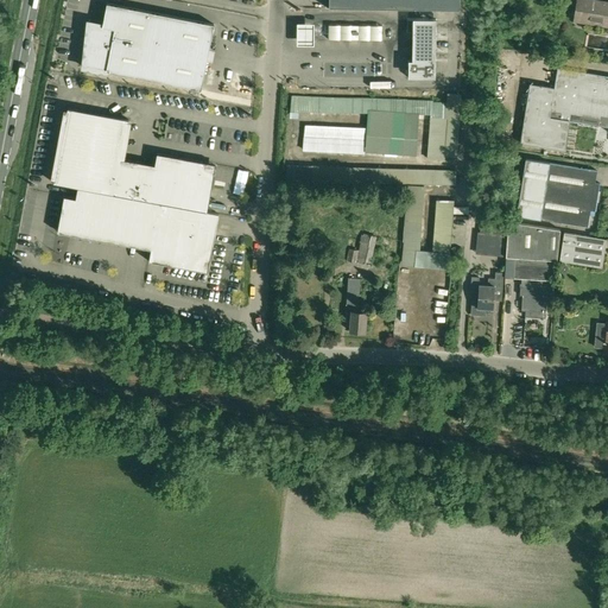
[(607,2),(591,0),(576,0),(572,21),(607,26),(607,2)]
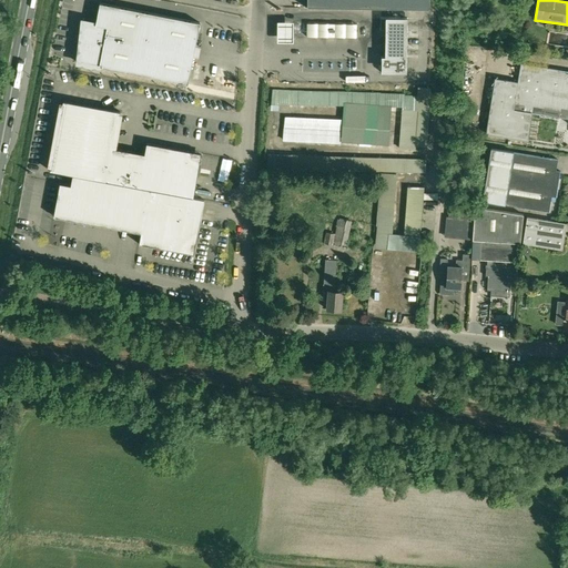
[(85,24),(85,22),(82,21),(78,63),(93,67),(93,66),(100,67),(100,64),(102,66),(102,67),(188,84),(200,23),(100,3),(95,23),(93,23),(93,26),(85,24)]
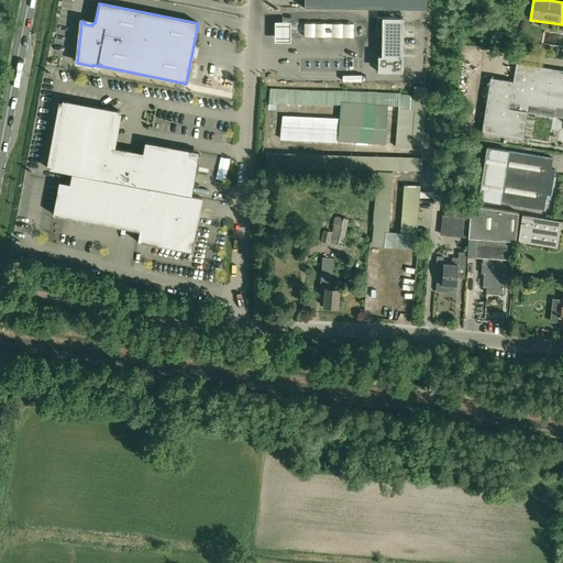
[(290,18),(274,18),(274,37),(290,37),(290,18)]
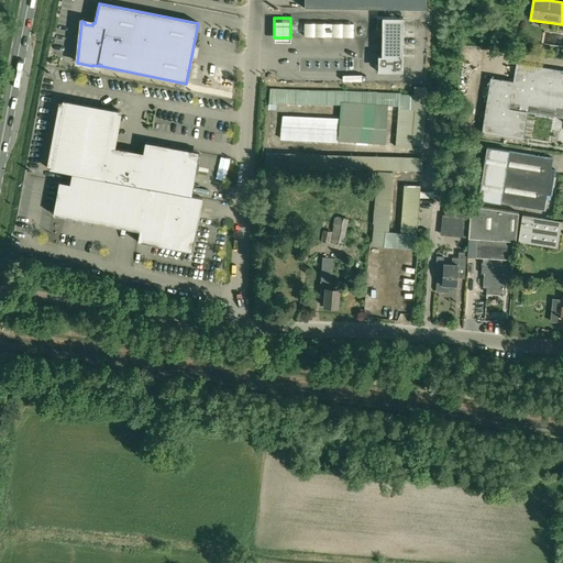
[(377,18),(376,29),(382,29),(382,56),(378,56),(378,72),(403,72),(404,18),(383,18),(377,18)]
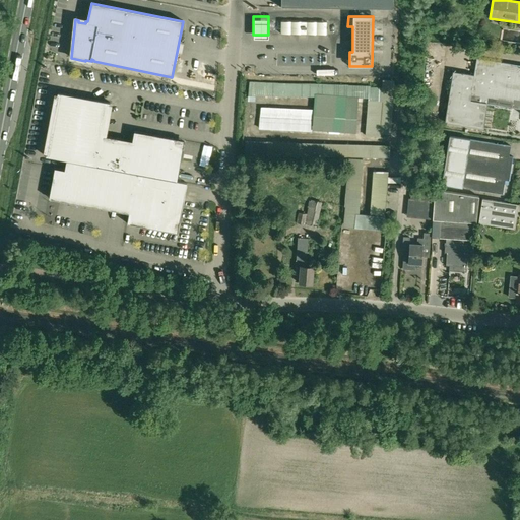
[(452,71),(444,122),(482,128),(486,104),(519,108),(519,109),(519,113),(519,64),(476,58),(473,74),(452,71)]
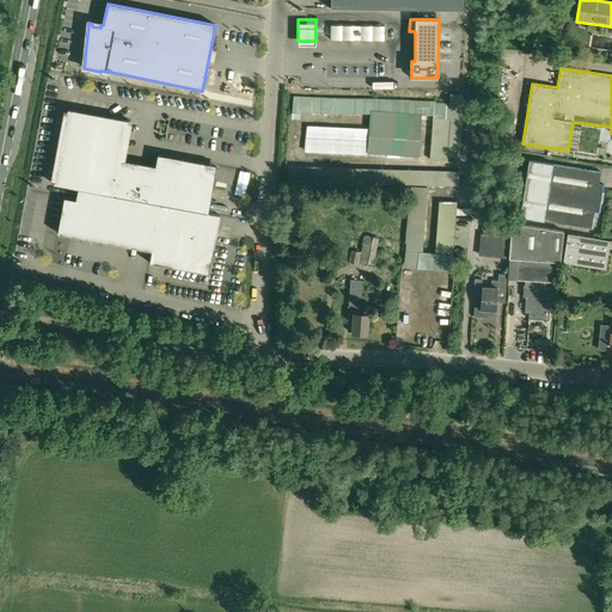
[(54,184),(79,189),(148,202),(155,166),(121,159),(128,122),(129,123),(129,121),(68,109),(67,111),(68,111),(55,182),(54,182),(54,184)]
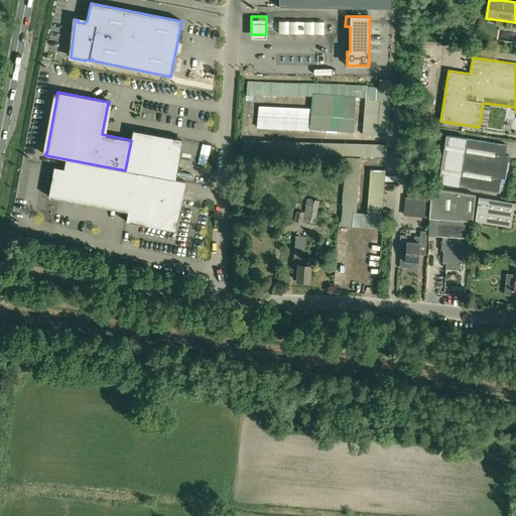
[(133,130),(131,140),(125,170),(135,172),(175,179),(181,149),(179,149),(180,141),(172,139),(173,138),(133,130)]
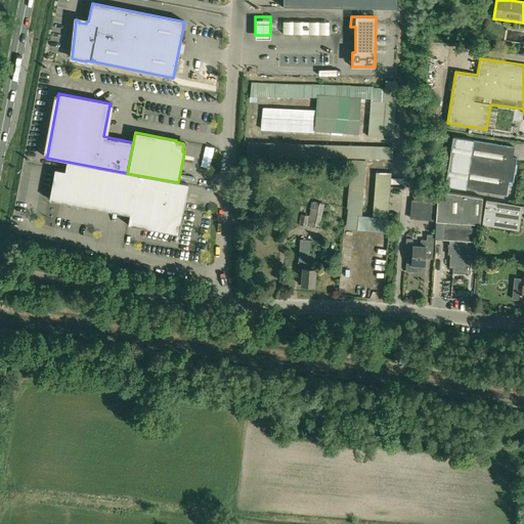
[(445,185),(465,188),(507,195),(509,181),(513,182),(517,158),(513,157),(514,147),(453,137),(445,185)]
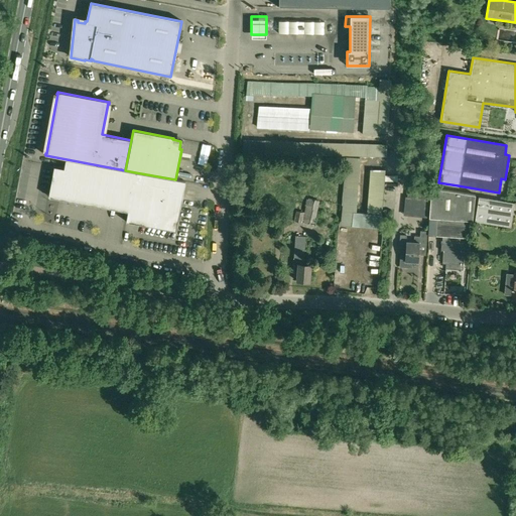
[(48,197),(128,212),(135,172),(125,170),(67,159),(65,168),(54,166),(48,197)]
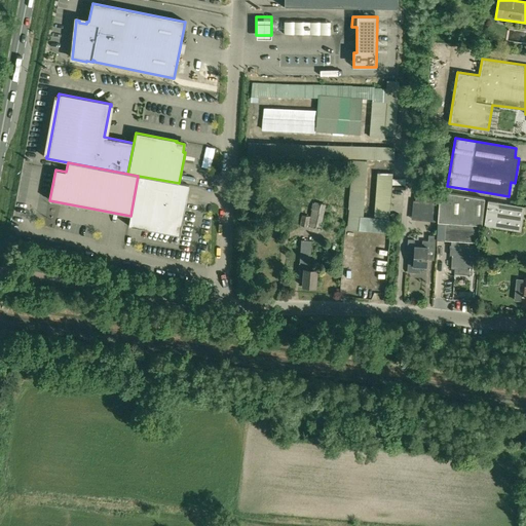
[(189,185),(179,183),(138,176),(130,216),(128,226),(180,235),(189,185)]
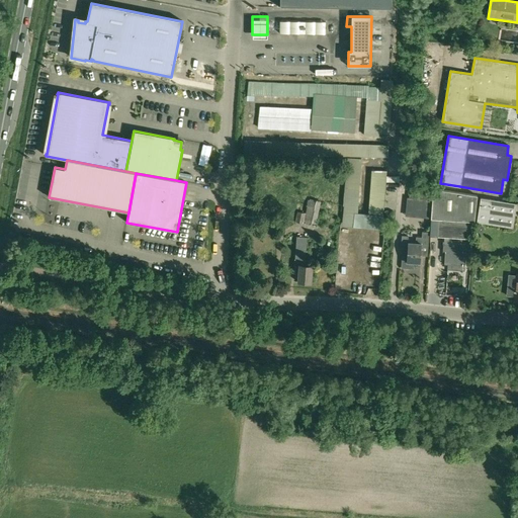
[(432,213),(430,237),(438,237),(439,219),(467,221),(475,221),(477,195),(434,188),(433,200),(432,213)]
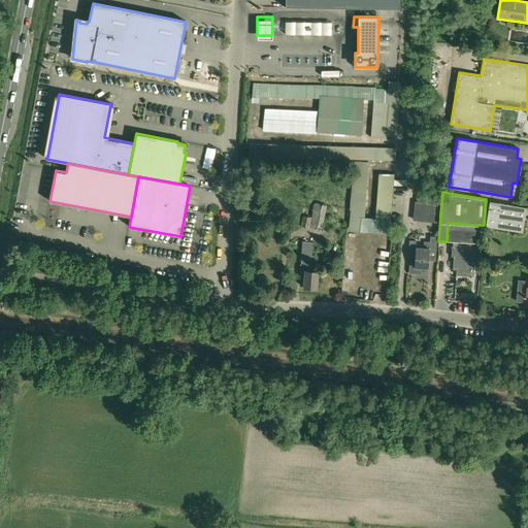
[(415,201),(414,216),(440,218),(441,204),(417,201),(415,201)]
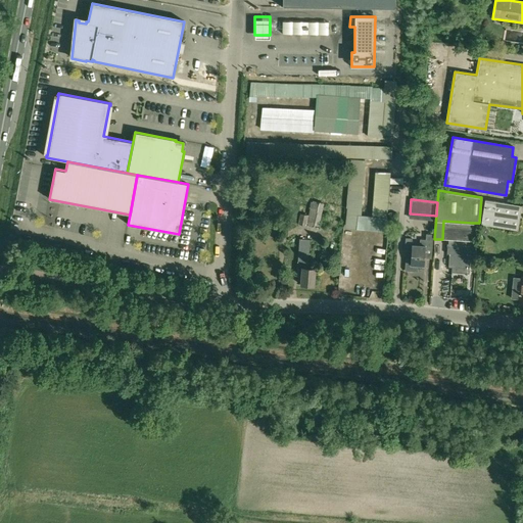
[(481,225),(512,229),(518,230),(522,205),(485,200),(481,225)]
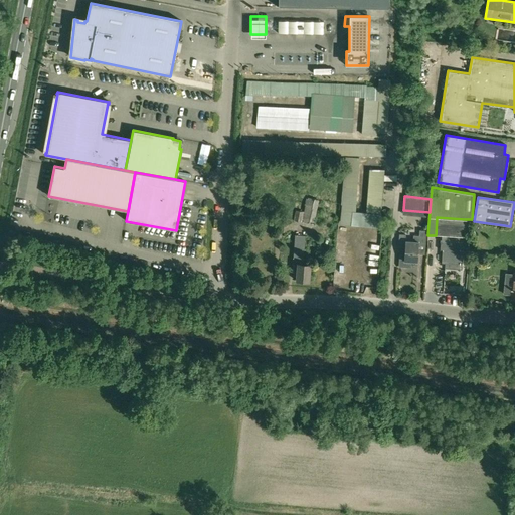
[(296,210),(294,220),(313,224),(313,223),(312,223),(317,200),(307,198),(304,212),(296,210)]
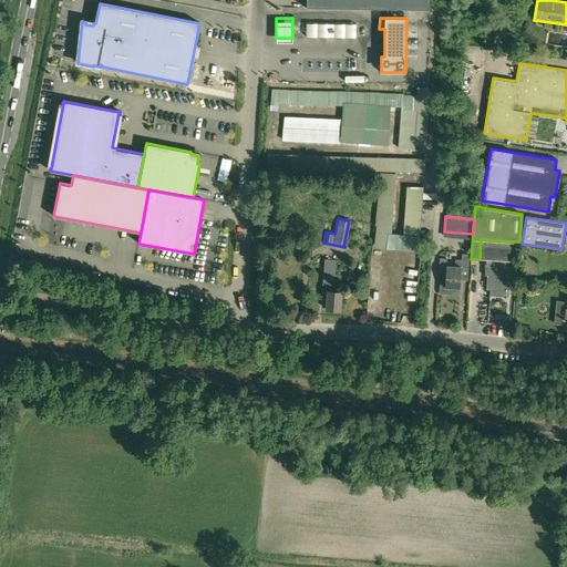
[(481,239),(480,259),(485,259),(485,265),(485,267),(484,267),(484,276),(486,276),(486,290),(495,290),(504,291),(504,284),(509,284),(511,274),(508,274),(508,266),(506,266),(506,261),(511,261),(512,241),(481,239)]
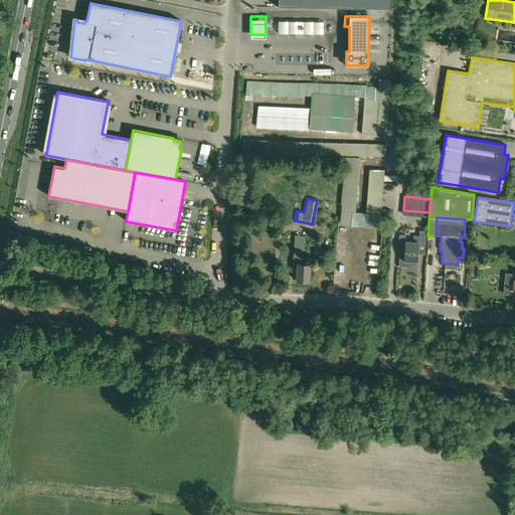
[(410,268),(410,262),(416,262),(418,245),(424,245),(425,231),(418,230),(418,235),(413,235),(412,242),(405,241),(404,255),(398,255),(398,267),(410,268)]
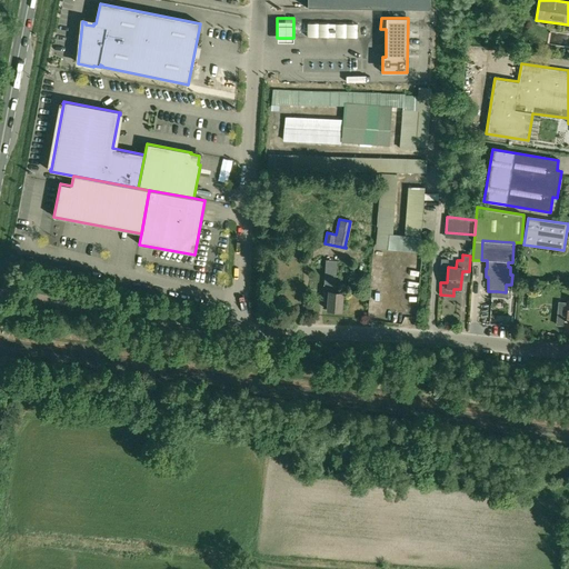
[(333,292),(336,267),(337,260),(325,259),(322,291),(326,291),(326,300),(328,300),(327,309),(340,310),(342,293),(333,292)]
